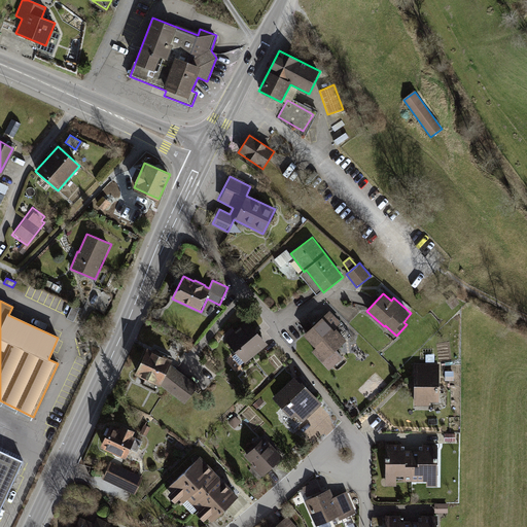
[(80,308),(73,305),(66,319),(74,322),(80,308)]
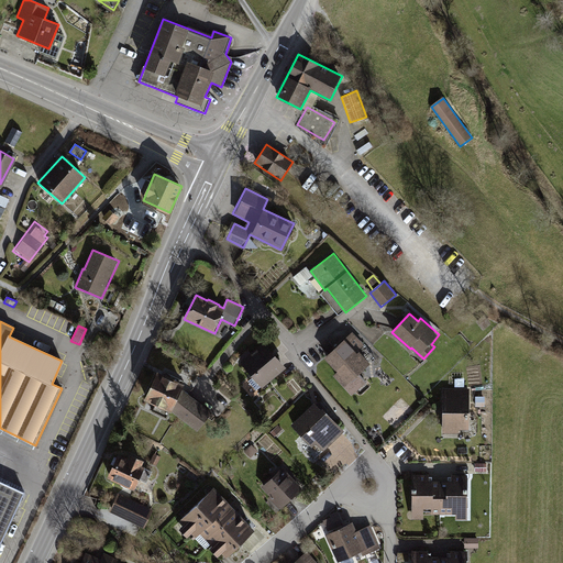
[(352,331),(323,357),(338,372),(333,376),(351,396),(365,382),(359,375),(370,364),(357,351),(364,344),(352,331)]
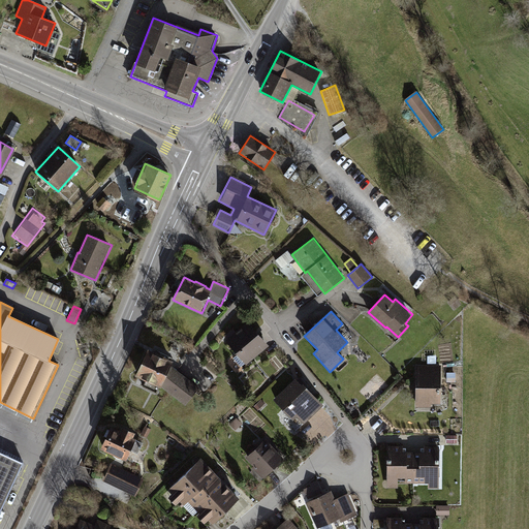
[(249,321),(225,341),(246,365),(270,345),(249,321)]
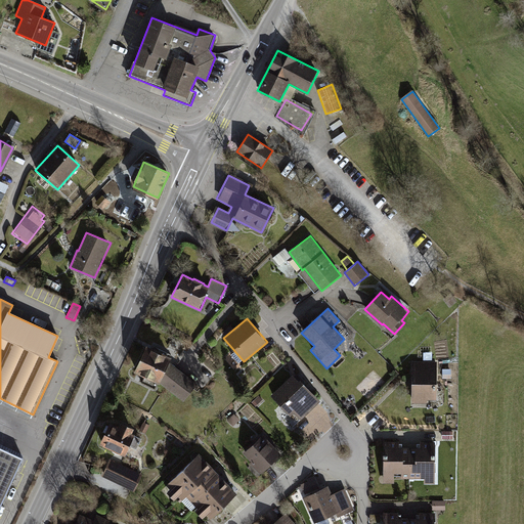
[(169,358),(147,348),(136,372),(145,375),(141,383),(155,389),(159,381),(183,399),(195,384),(167,362),(169,358)]
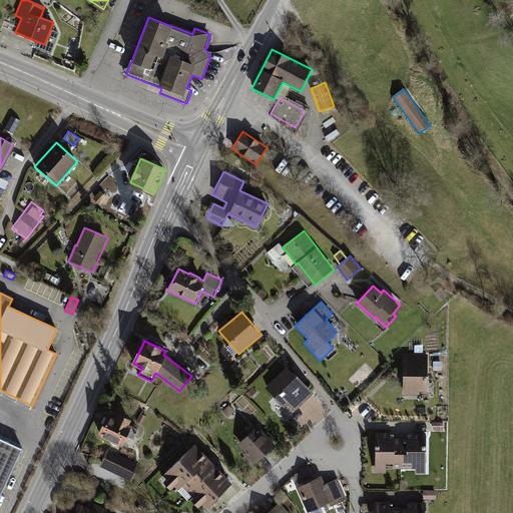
[(427,356),(402,355),(402,394),(426,394),(427,356)]
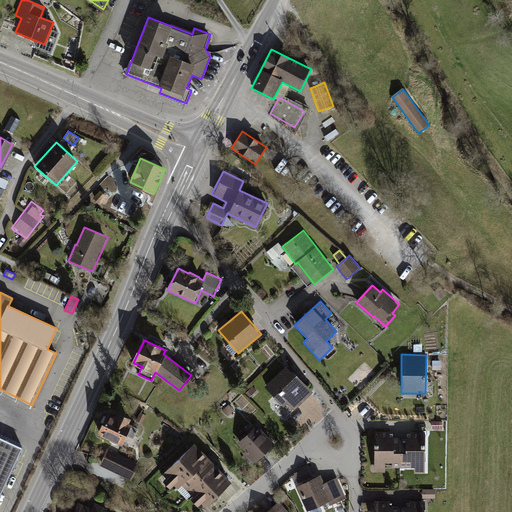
[(286,365),(264,386),(284,407),(287,403),(294,410),(313,392),(297,375),(298,374),(290,365),(287,367),(286,365)]
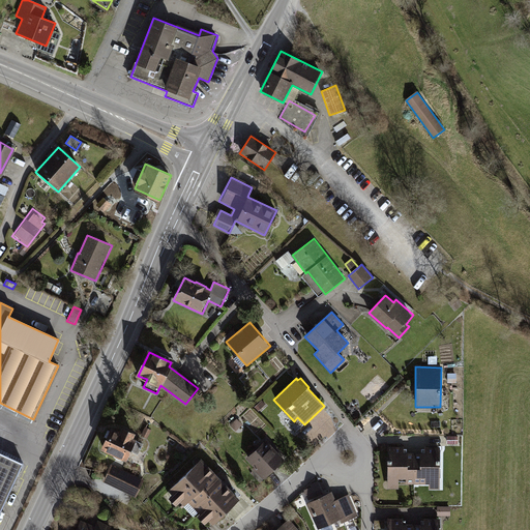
[(261,401),(255,408),(258,411),(265,405),(261,401)]
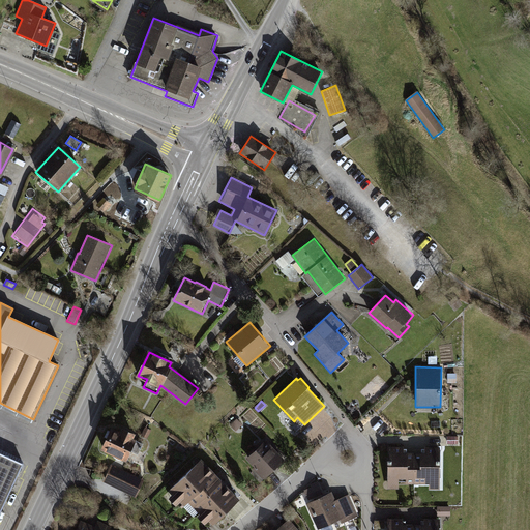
[(237,419),(230,425),(235,432),(242,425),(237,419)]
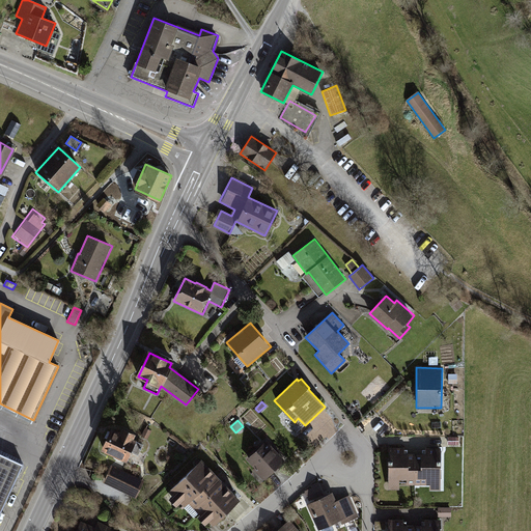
[(136,438),(108,425),(96,449),(124,462),(136,438)]
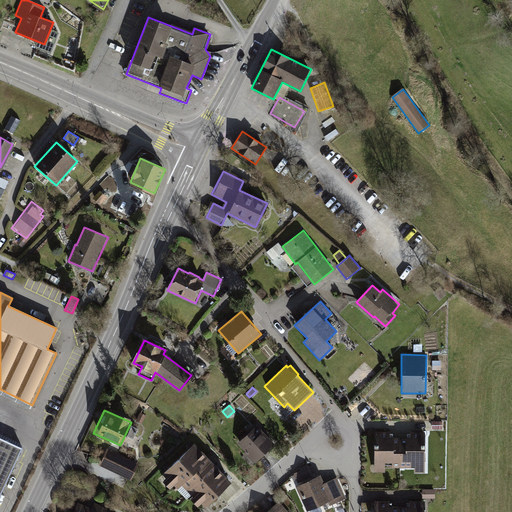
[(144,415),(138,413),(135,421),(141,423),(144,415)]
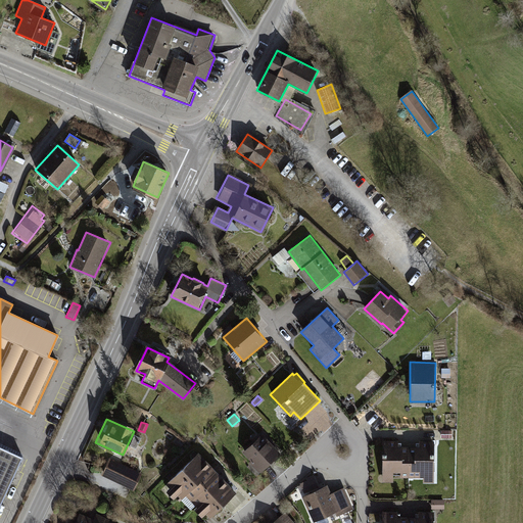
[(263,434),(242,453),(250,461),(248,463),(259,474),(281,454),(263,434)]
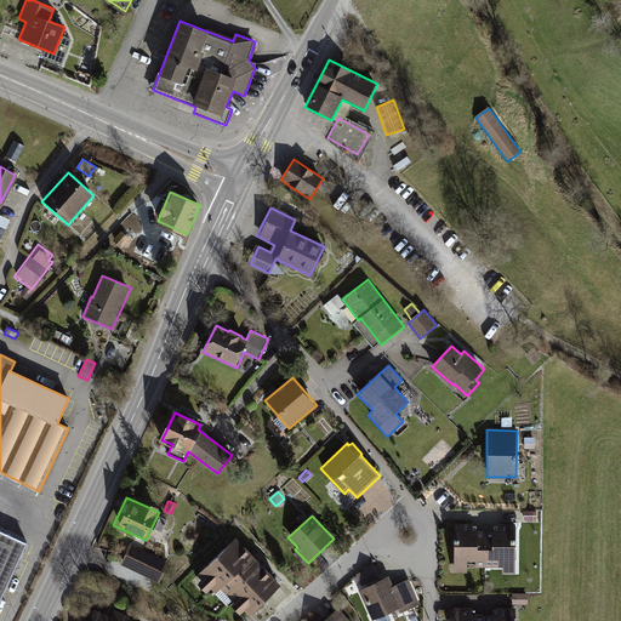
[(485,567),(485,530),(469,530),(471,524),(456,524),(456,573),(467,573),(467,567),(485,567)]
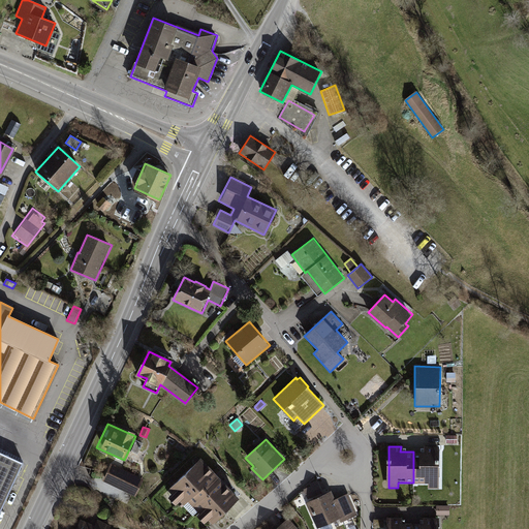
[(413,452),(413,483),(429,483),(429,488),(438,488),(438,446),(425,446),(425,453),(413,452)]
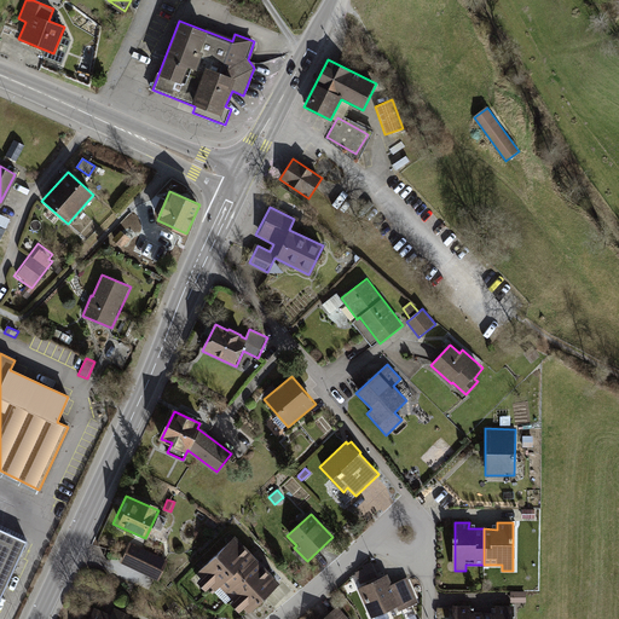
[(0,600),(27,542),(18,538),(1,530),(0,528),(0,600)]
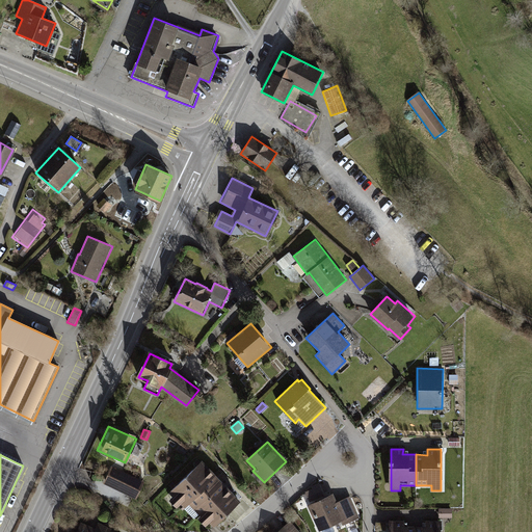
[(239,501),(202,461),(170,491),(208,531),(239,501)]
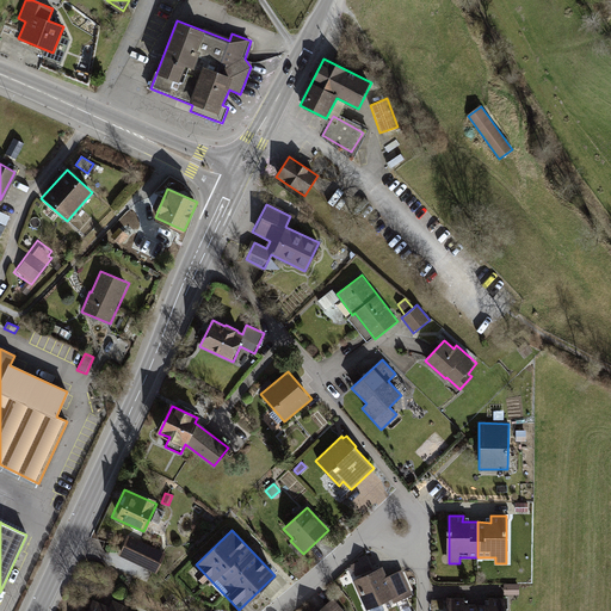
[(165,554),(127,536),(117,555),(156,574),(165,554)]
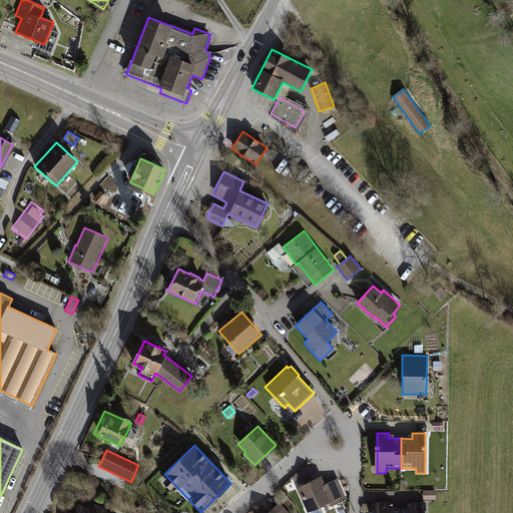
[(295,474),(300,484),(314,477),(309,466),(295,474)]
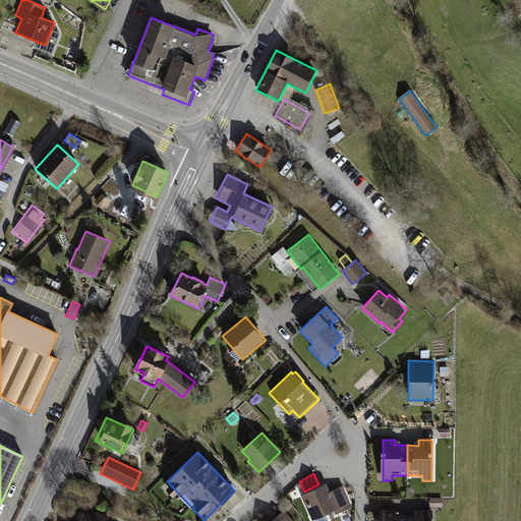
[(325,485),(302,496),(312,519),(332,510),(335,516),(352,508),(342,484),(328,491),(325,485)]
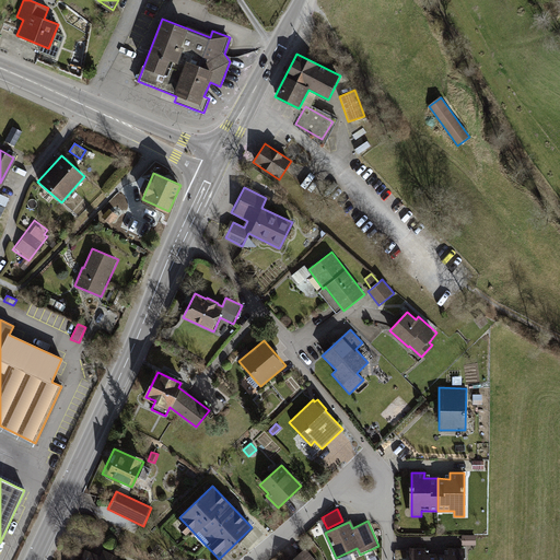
[(436,559),(438,552),(426,552),(426,548),(411,548),(410,559),(436,559)]
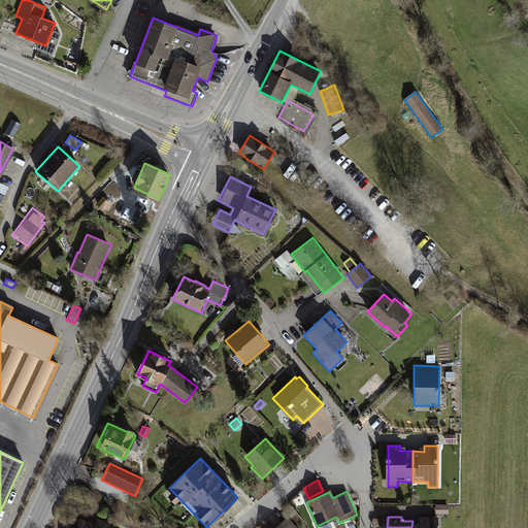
[(413,521),(411,527),(436,527),(436,517),(424,517),(424,522),(413,521)]
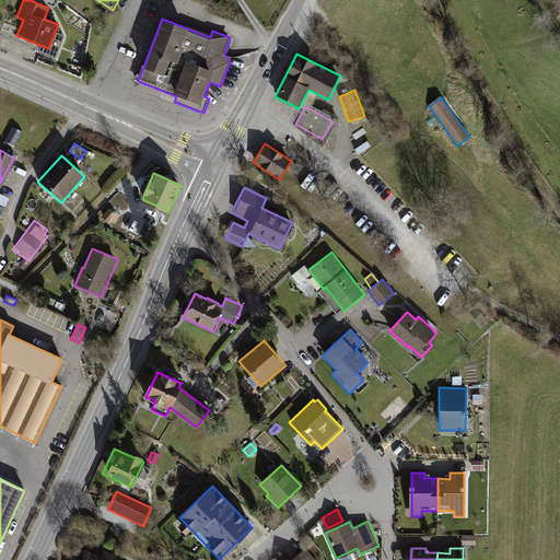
[(314,559),(305,549),(291,559),(314,559)]
